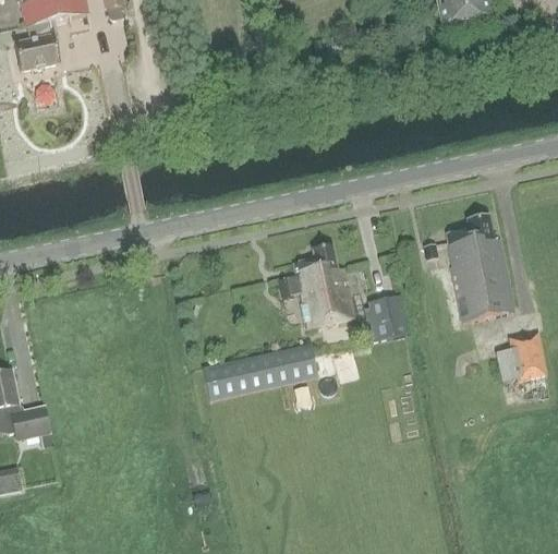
[(19,0),(25,25),(26,25),(29,40),(14,44),(20,71),(59,63),(52,35),(51,35),(48,21),(87,12),(85,0),(19,0)]
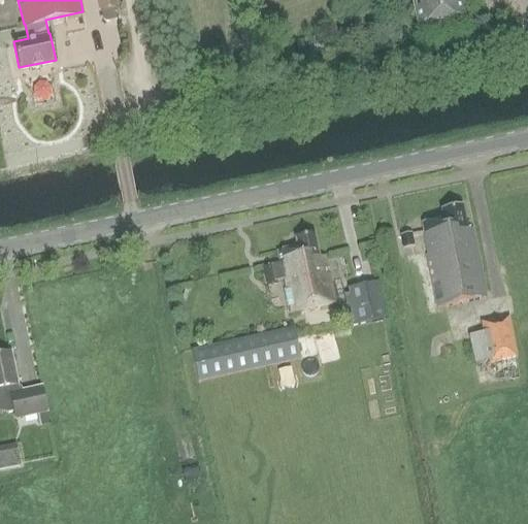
[(118,5),(117,0),(97,0),(99,9),(101,9),(102,17),(105,19),(117,17),(118,14),(117,5),(118,5)]
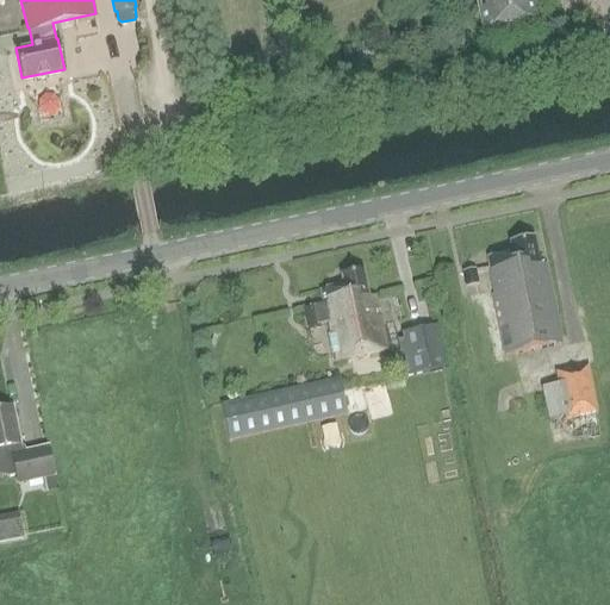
[(441,0),(447,24),(460,20),(455,0),(441,0)]
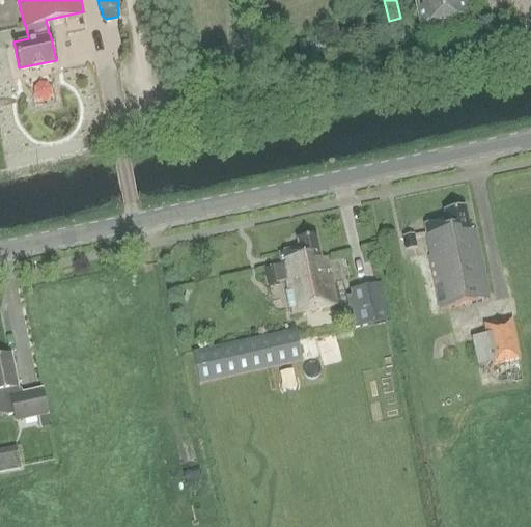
[(415,0),(420,25),(466,16),(463,0),(415,0)]
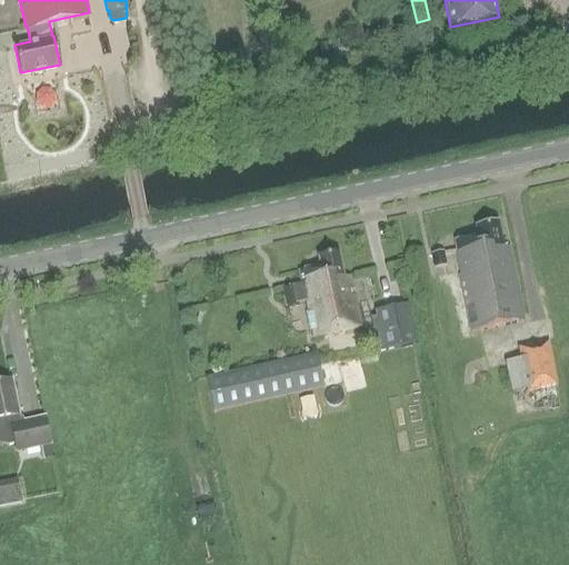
[(471,329),(523,319),(508,244),(502,245),(498,220),(476,225),(477,233),(455,237),(461,273),(460,273),(471,329)]
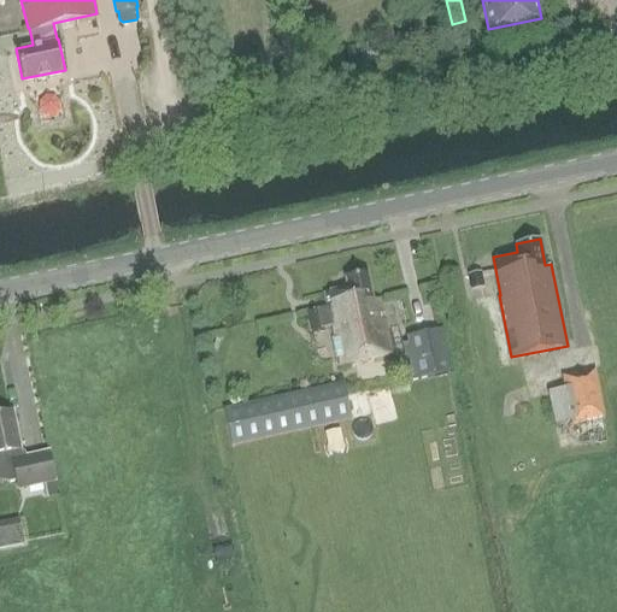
[(481,269),(468,271),(471,288),(485,284),(481,269)]
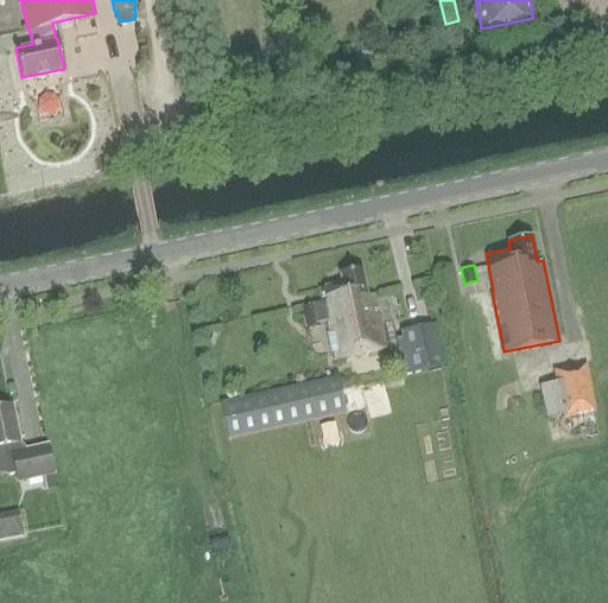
[(333,356),(385,346),(373,292),(367,293),(361,266),(340,271),(342,281),(320,286),(323,300),(303,305),(308,325),(318,323),(317,319),(324,318),(333,356)]
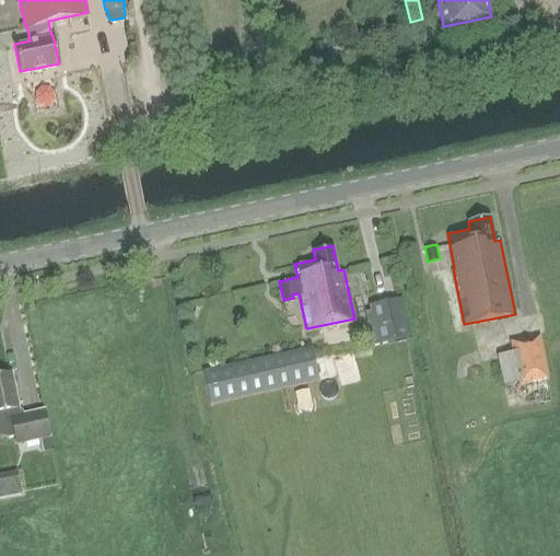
[(400,294),(369,301),(373,323),(391,319),(395,338),(409,335),(400,294)]
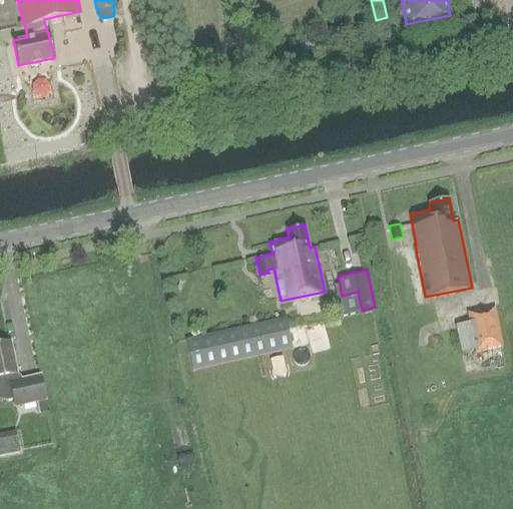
[(503,346),(495,305),(467,311),(475,351),(503,346)]
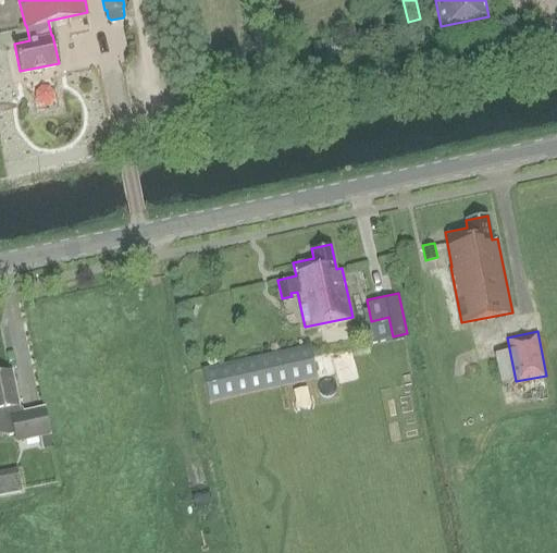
[(317,375),(309,342),(200,367),(208,400),(317,375)]
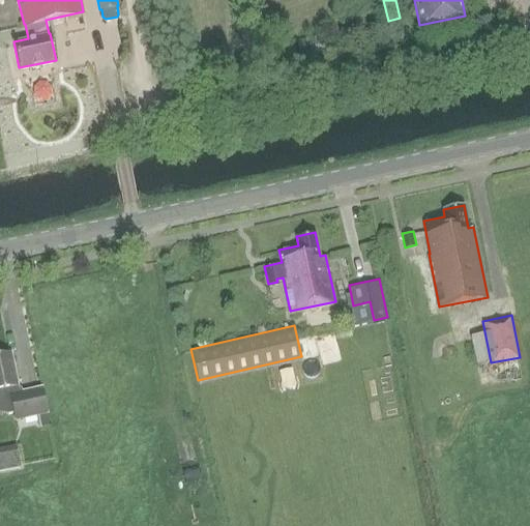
[(10,351),(0,353),(0,412),(13,410),(16,418),(48,411),(41,384),(22,388),(18,384),(10,351)]
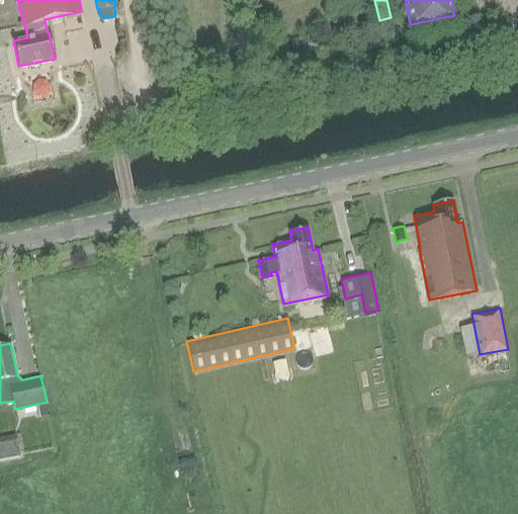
[(0,456),(10,455),(7,440),(0,440),(0,456)]
